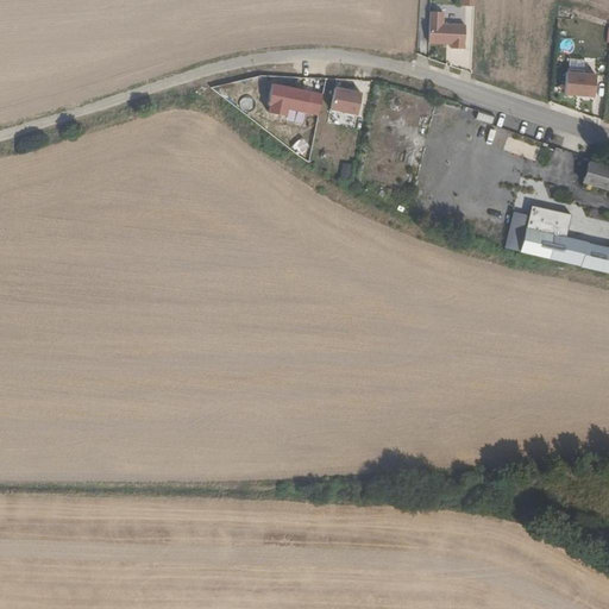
[(444,13),(432,12),(431,44),(452,44),(452,49),(465,50),(465,44),(466,44),(468,25),(444,25),(444,13)]
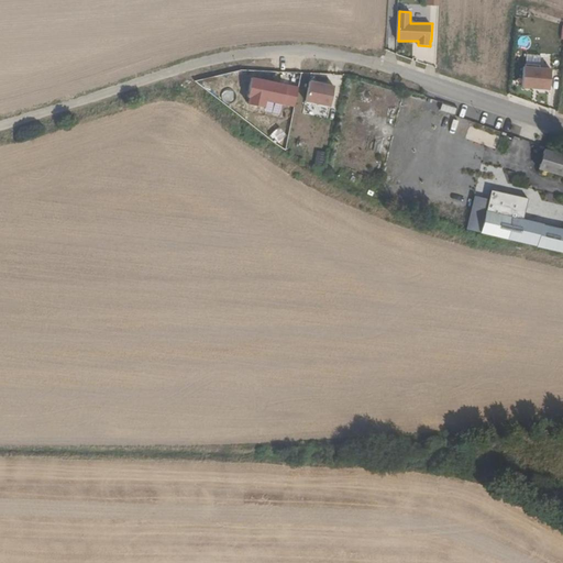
[(518,36),(518,47),(528,47),(529,36),(518,36)]
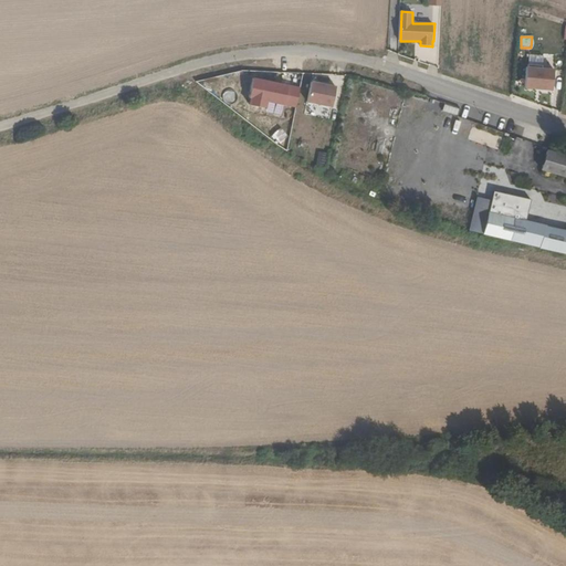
[(524,88),(553,90),(554,66),(525,65),(524,88)]
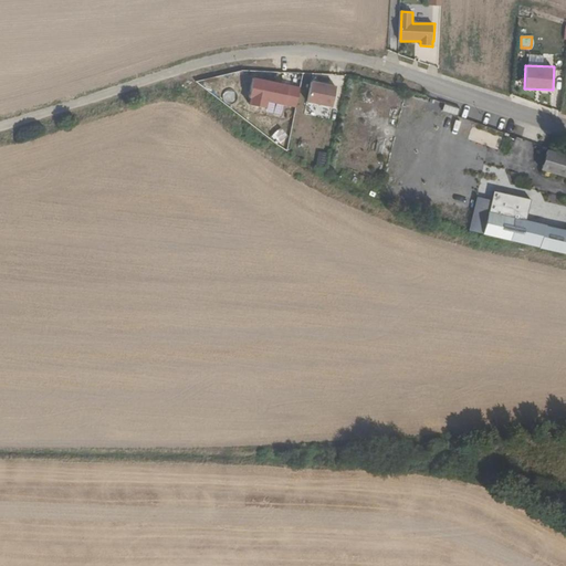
[(306,102),(331,107),(336,85),(312,80),(306,102)]
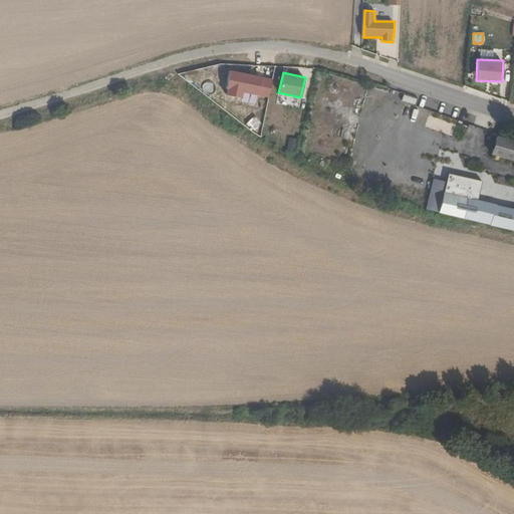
[(434,117),(431,125),(445,131),(448,123),(434,117)]
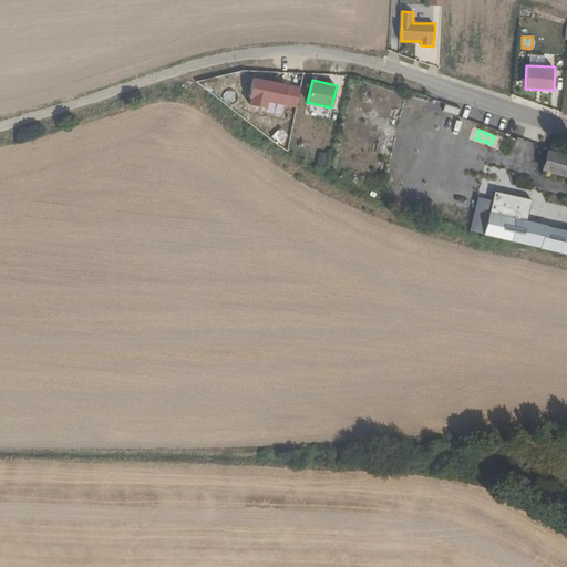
[(566,155),(558,153),(552,174),(566,177),(566,155)]
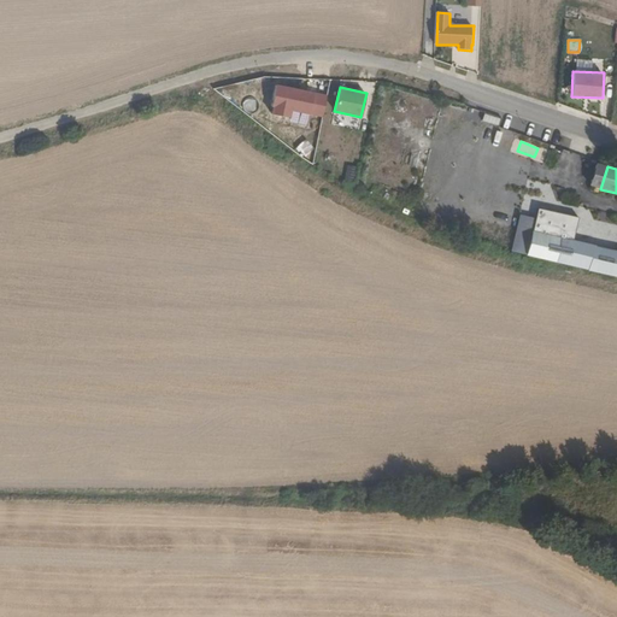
[(538,213),(533,236),(527,258),(588,271),(593,248),(571,245),(575,221),(538,213)]
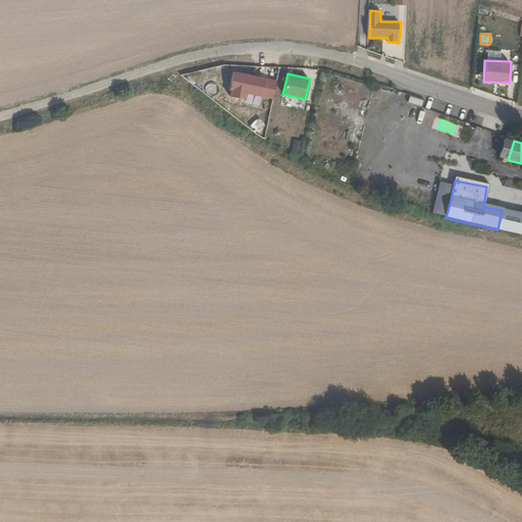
[(521,214),(502,210),(498,229),(521,235),(521,214)]
